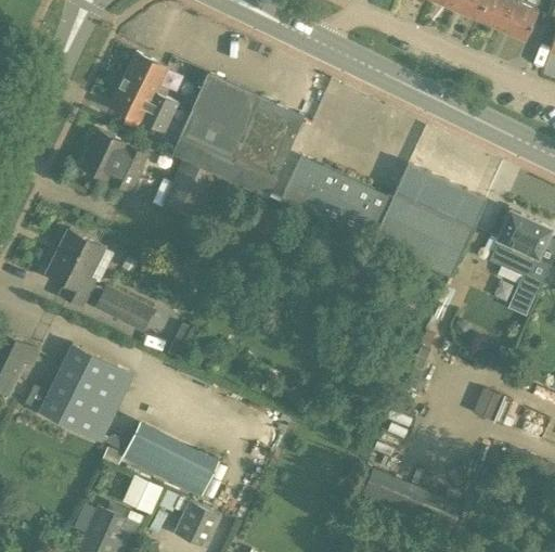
[(429,0),(452,10),(456,0),(429,0)]
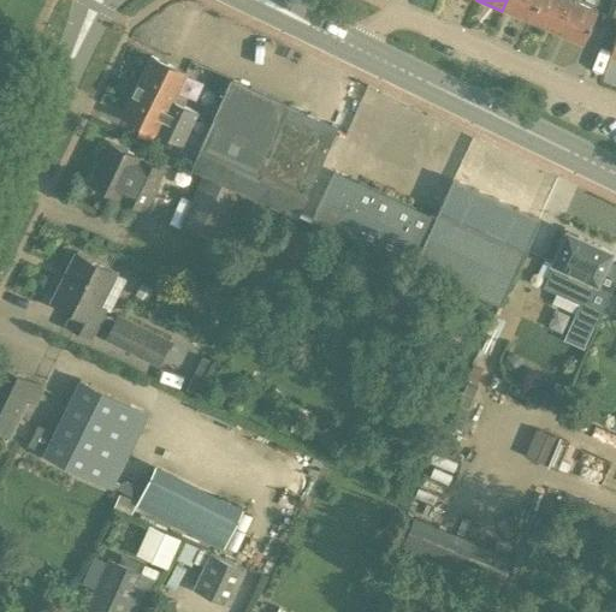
[(538,0),(507,0),(502,11),(529,23),(538,0)]
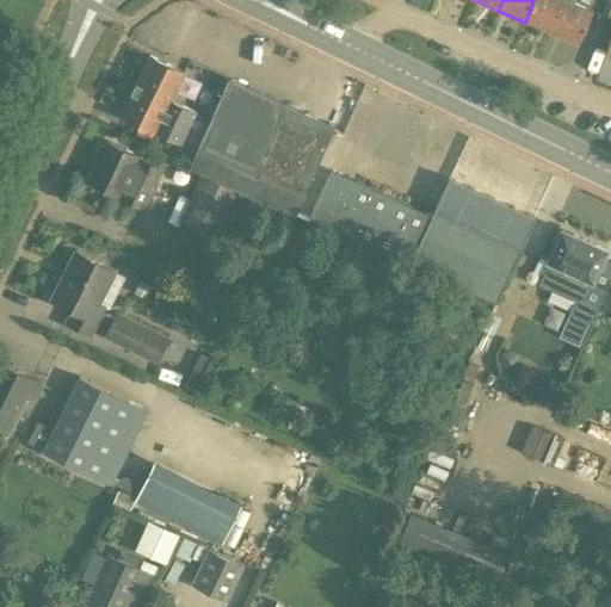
[(534,0),(525,23),(551,35),(565,2),(557,0),(534,0)]
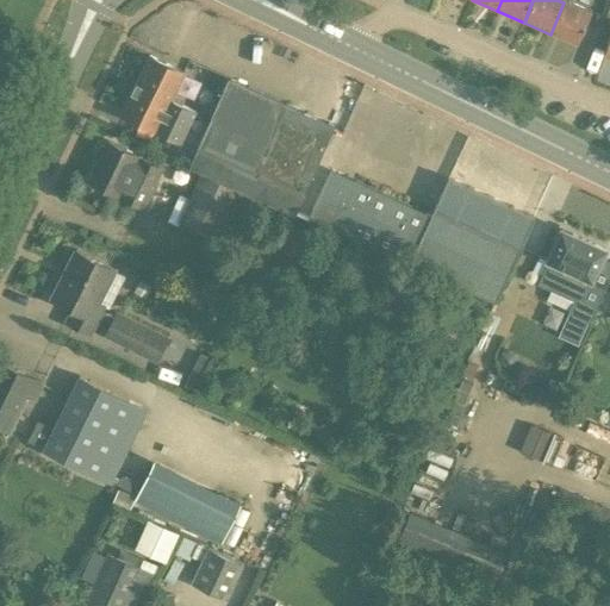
[(577,47),(591,14),(564,2),(551,35),(577,47)]
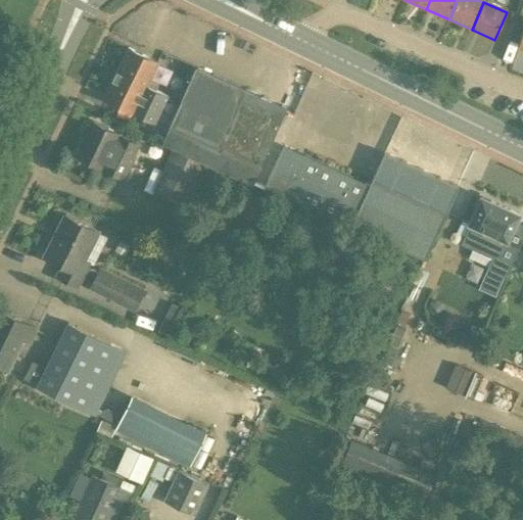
[(153,127),(168,99),(147,89),(157,66),(129,52),(104,101),(153,127)]
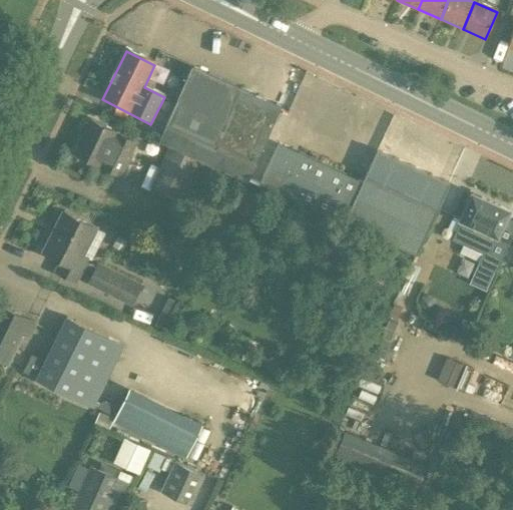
[(246,181),(280,109),(191,69),(158,141),(169,146),(246,181)]
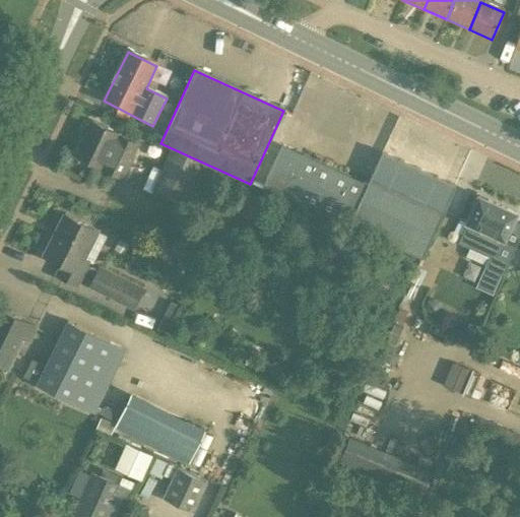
[(121,180),(138,145),(91,123),(89,128),(84,128),(81,135),(83,139),(74,157),(121,180)]
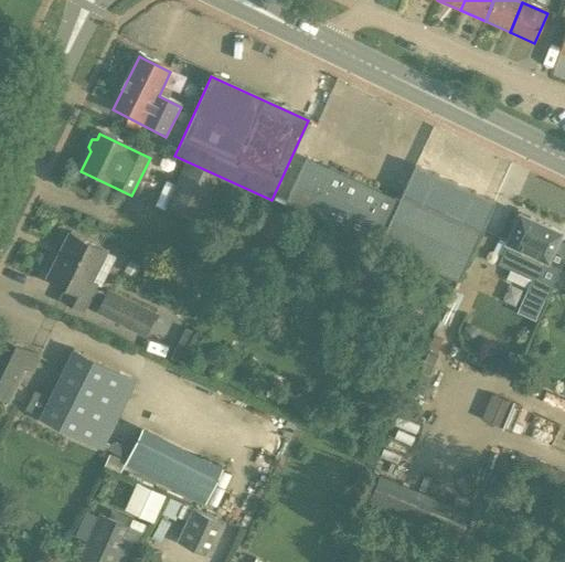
[(223,233),(244,188),(187,161),(166,207),(223,233)]
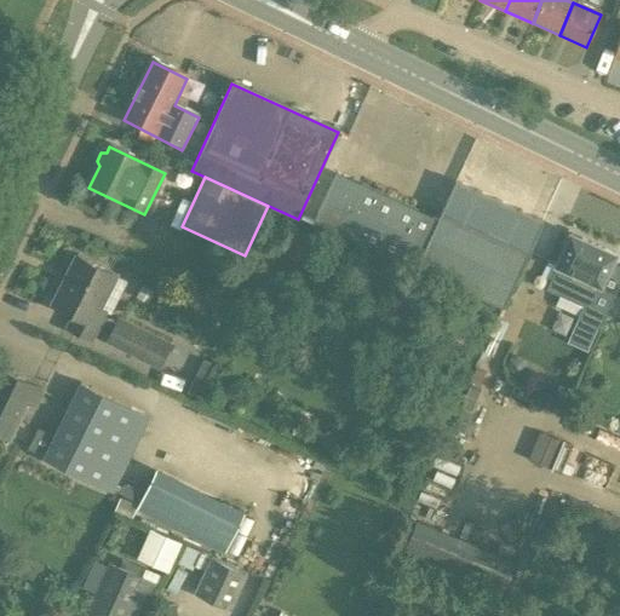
[(454,183),(432,230),(331,183),(317,212),(343,224),(338,234),(503,310),(541,224),(454,183)]
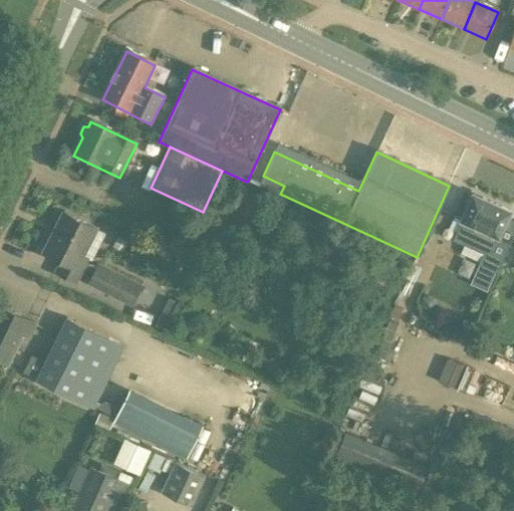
[(498,240),(510,214),(476,199),(471,200),(461,223),(462,224),(457,235),(492,251),(497,240),(498,240)]
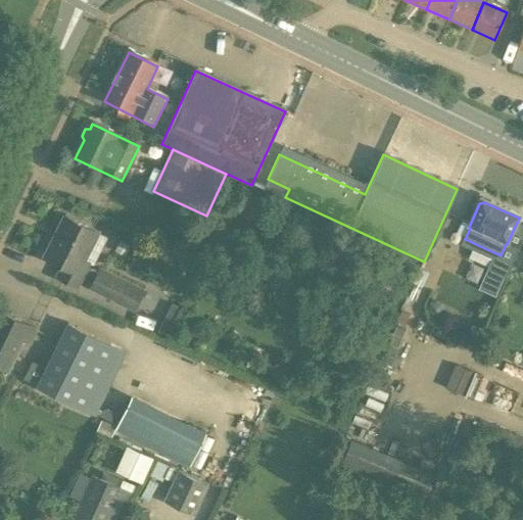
[(79,290),(84,280),(88,272),(90,266),(85,264),(99,235),(65,219),(45,261),(64,270),(59,281),(79,290)]
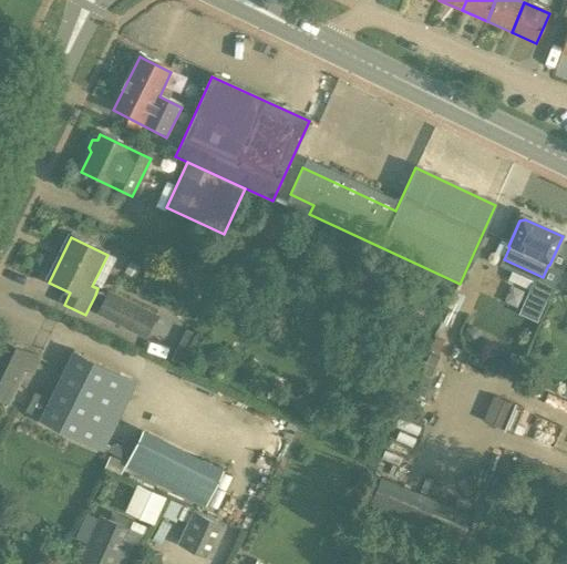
[(95,295),(91,304),(102,309),(100,316),(147,339),(157,317),(110,295),(107,300),(95,295)]
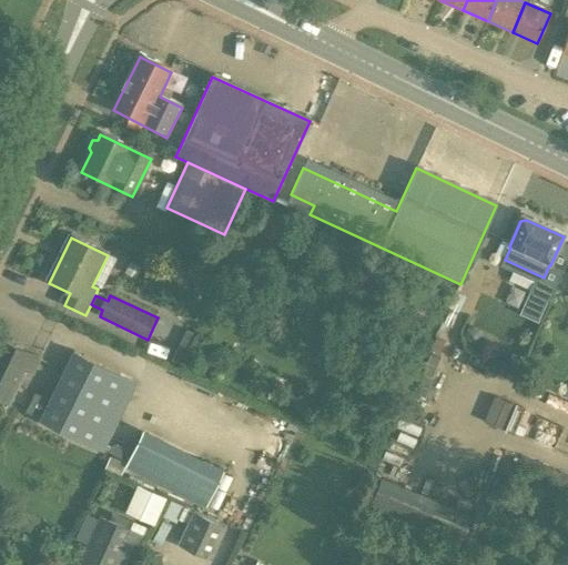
[(31,376),(39,360),(0,340),(0,401),(8,405),(23,373),(31,376)]
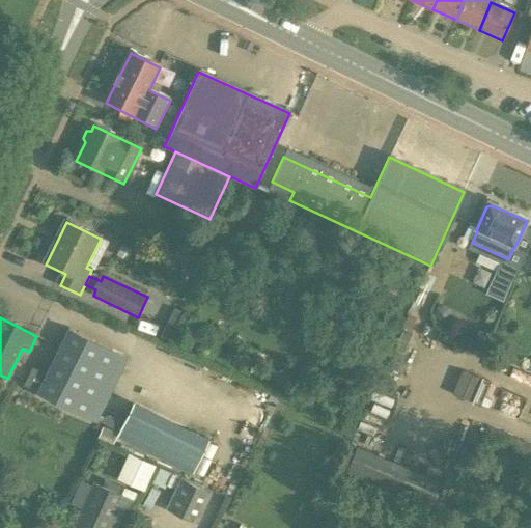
[(68,329),(36,393),(76,413),(108,348),(68,329)]
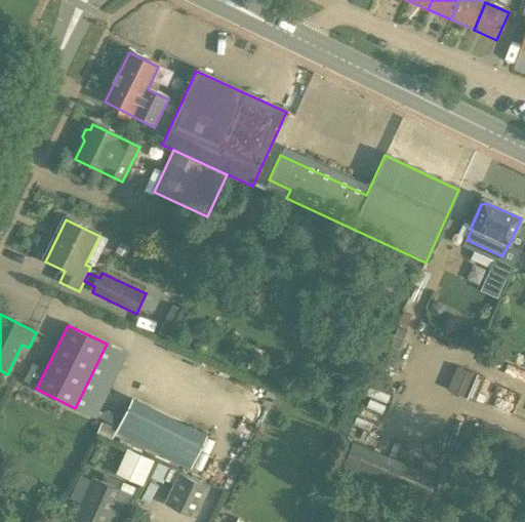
[(24,382),(36,388),(44,371),(32,365),(24,382)]
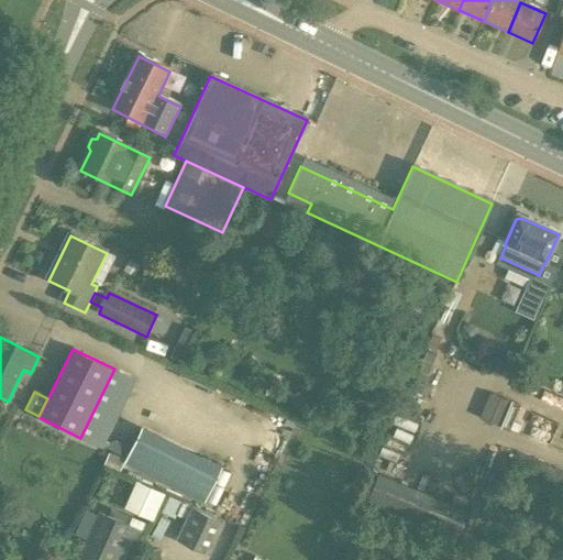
[(143,427),(127,465),(209,503),(225,465),(143,427)]
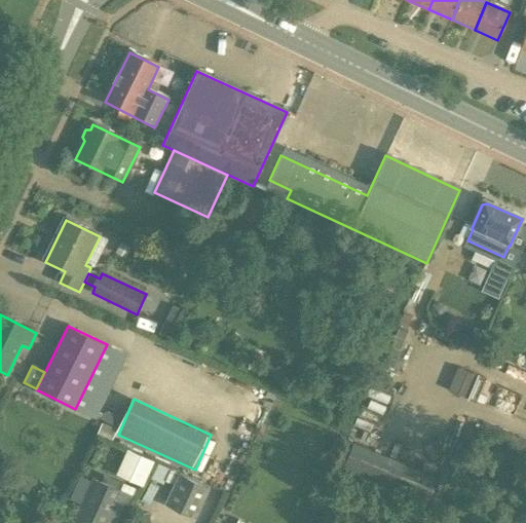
[(146,487),(156,460),(128,449),(118,476),(146,487)]
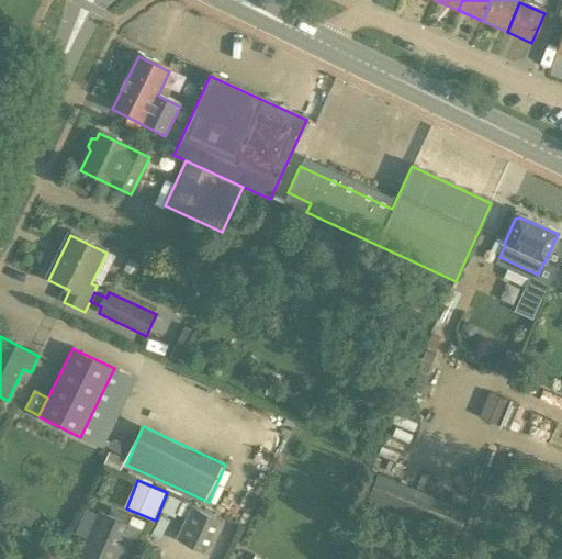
[(209,555),(224,523),(191,510),(177,540),(209,555)]
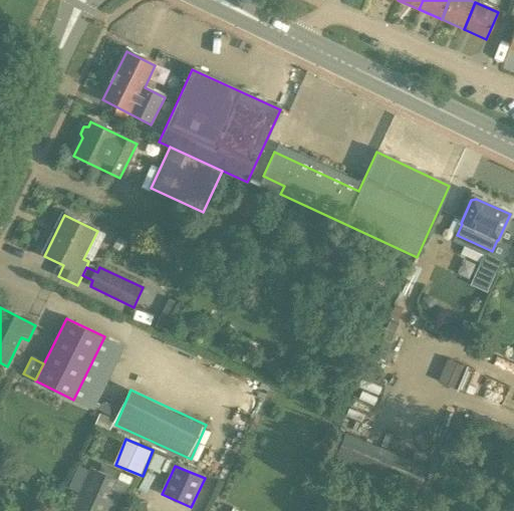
[(72,506),(82,510),(120,510),(132,489),(89,469),(72,506)]
